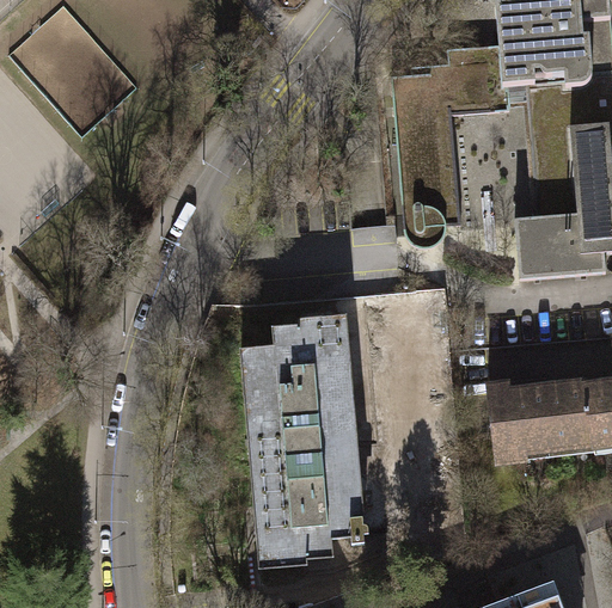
[(502,0),(503,4),(496,5),(499,43),(448,47),(450,62),(412,66),(414,74),(392,75),(404,228),(405,235),(409,240),(417,246),(427,247),(436,244),(444,237),(446,231),(447,223),(460,222),(452,114),(510,109),(508,86),(528,84),(539,216),(515,217),(520,277),(606,270),(605,251),(611,250),(611,154),(611,135),(611,134),(611,0),(502,0)]
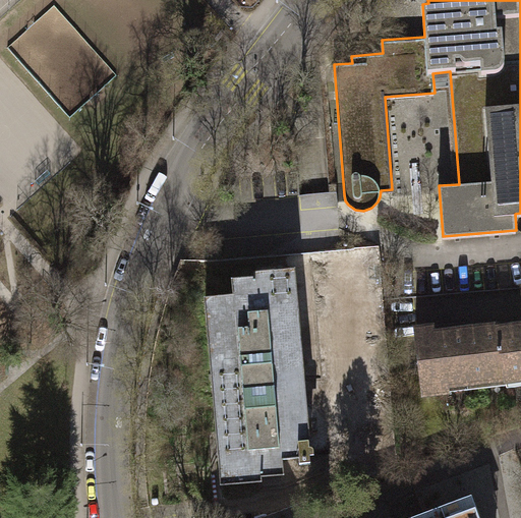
[(235,294),(206,297),(221,482),(261,479),(261,474),(282,472),(281,457),(299,456),(300,463),(310,462),(294,269),(255,272),(255,277),(234,279),(235,294)]
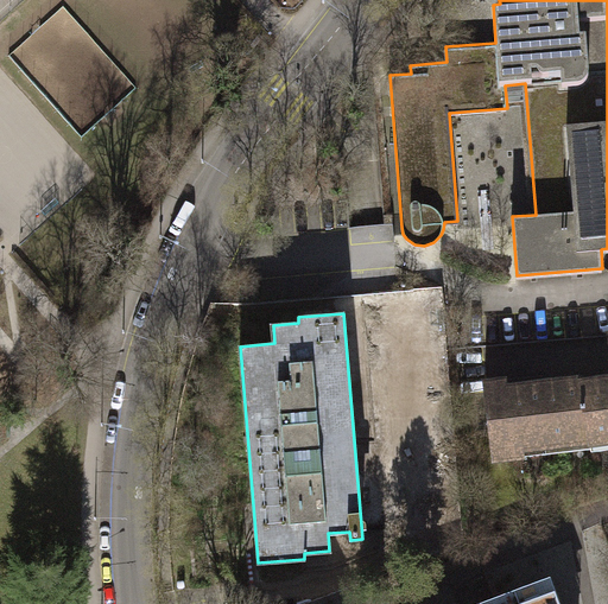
[(493,450),(494,458),(523,455),(523,447),(590,439),(582,382),(582,379),(543,383),(542,376),(525,379),(525,386),(506,388),(505,381),(485,383),(493,450)]
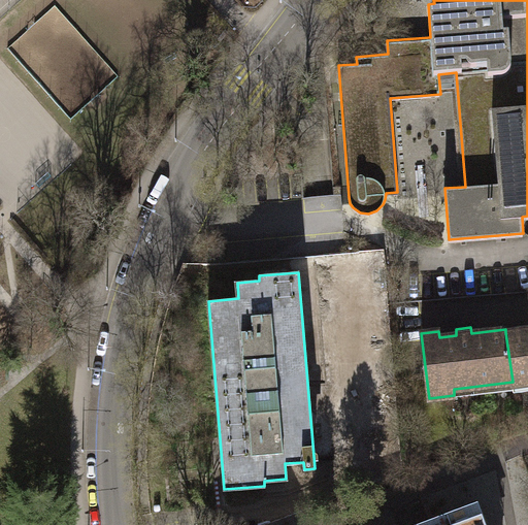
[(527,328),(505,332),(513,382),(513,384),(527,382),(527,328)]
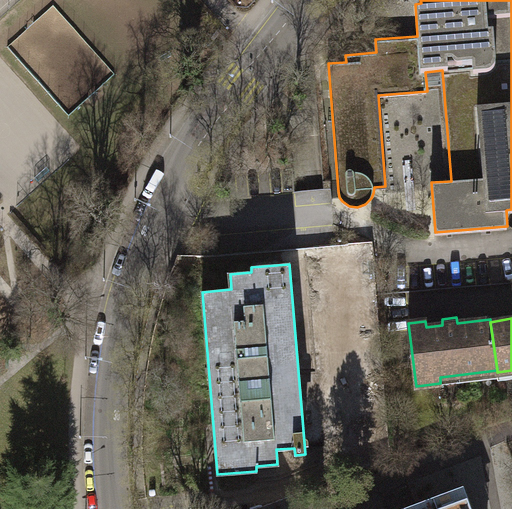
[(402,508),(471,508),(463,486),(402,508)]
